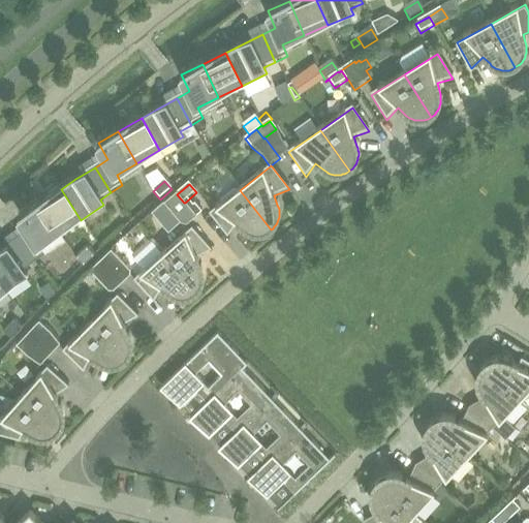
[(61,189),(38,203),(58,234),(81,220),(61,189)]
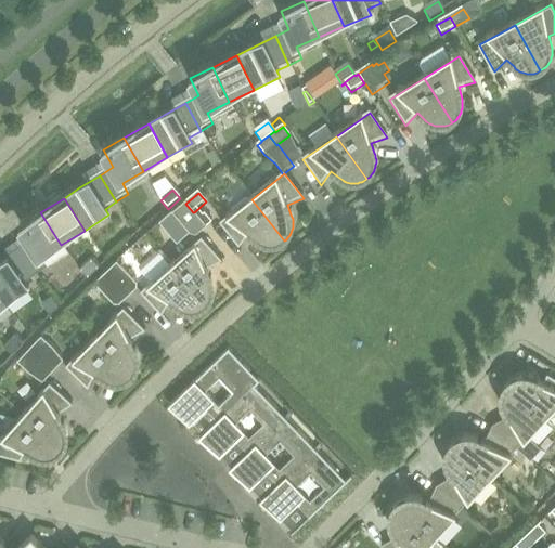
[(248,235),(257,242),(260,244),(262,244),(266,245),(270,246),(274,246),(278,245),(280,244),(281,243),(283,242),(284,240),(252,199),(219,225),(239,249),(248,235)]
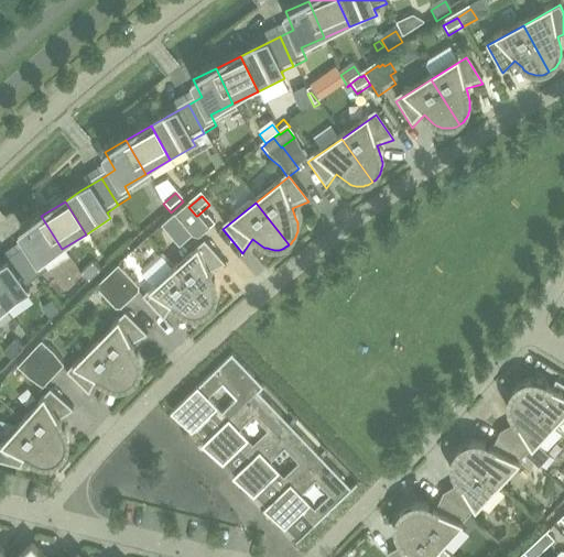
[(197,216),(196,216),(188,207),(162,230),(163,231),(186,231),(193,240),(199,241),(210,231),(197,216)]
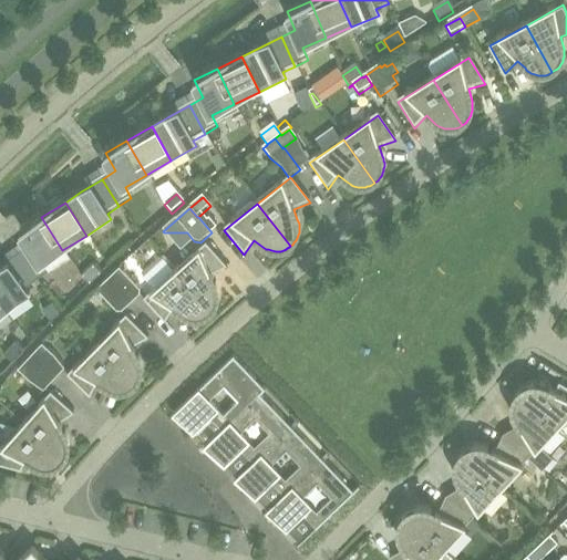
[(49,275),(42,263),(62,250),(41,217),(20,230),(31,248),(19,257),(37,283),(49,275)]
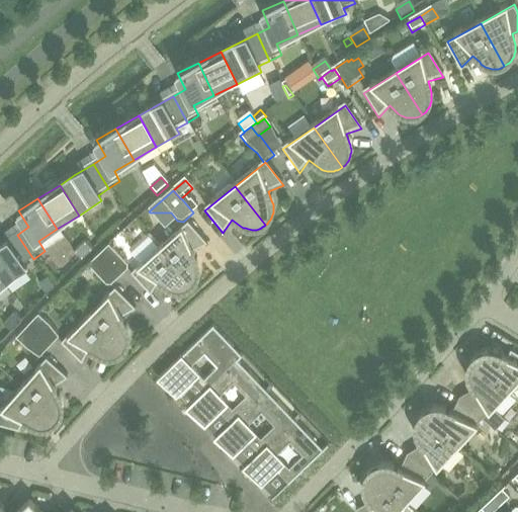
[(188,225),(160,250),(192,286),(194,285),(195,284),(196,282),(197,279),(198,277),(199,276),(199,274),(199,272),(199,270),(199,269),(199,267),(198,265),(197,263),(193,253),(207,246),(188,225)]
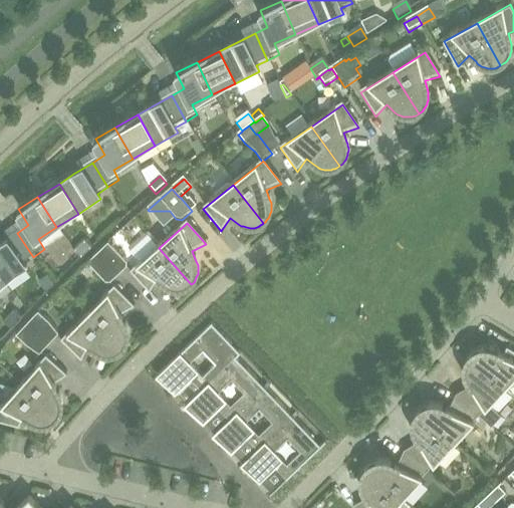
[(27,269),(23,264),(33,257),(17,233),(0,245),(0,277),(5,285),(27,269)]
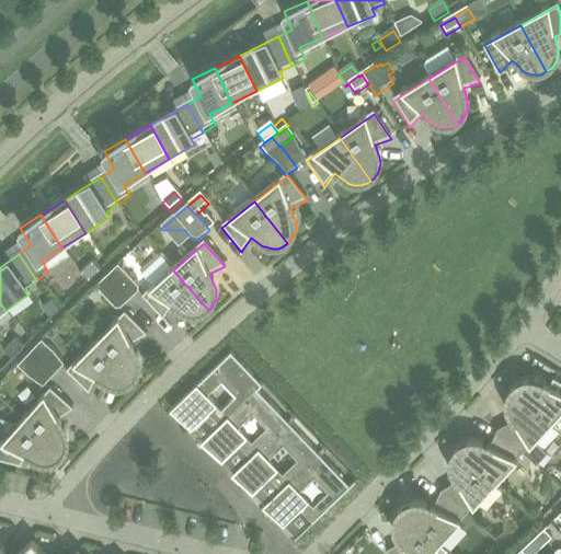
[(92,264),(80,276),(89,285),(101,273),(92,264)]
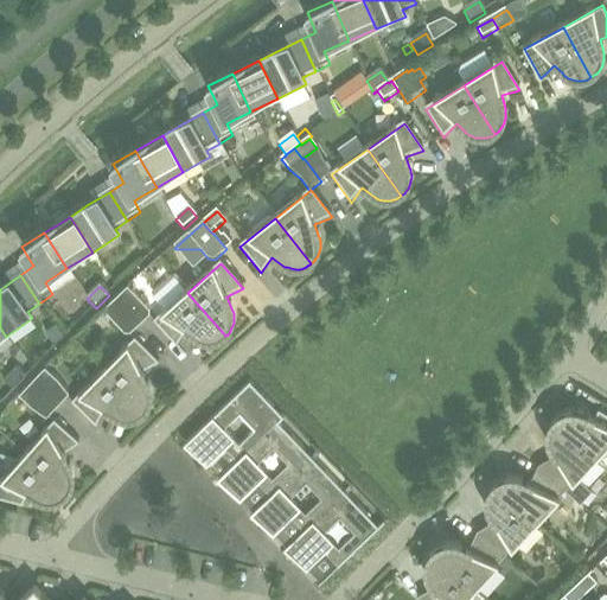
[(115,301),(140,327),(149,318),(149,313),(128,289),(115,301)]
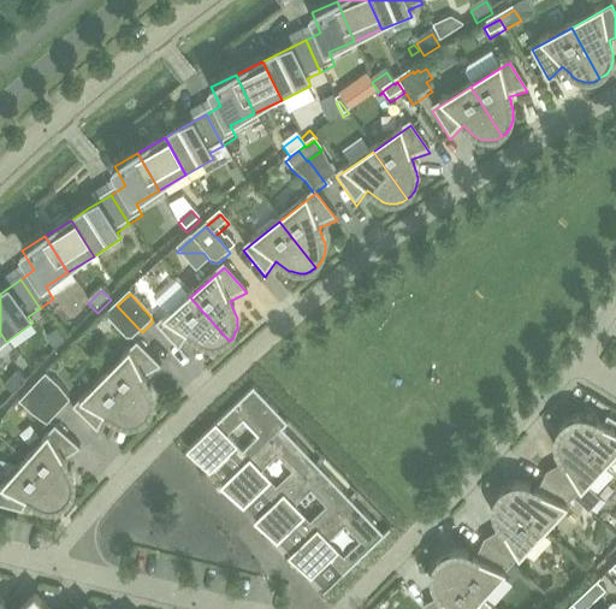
[(189,337),(199,343),(202,346),(207,347),(211,348),(213,348),(218,347),(219,347),(221,346),(225,344),(229,341),(190,297),(157,327),(179,354),(189,337)]
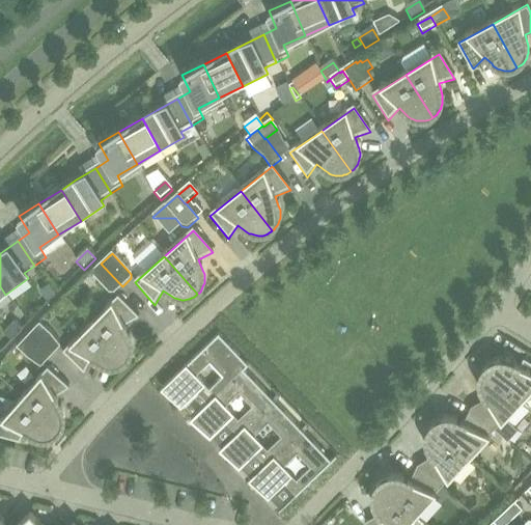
[(122,286),(101,264),(90,274),(109,295),(114,295),(122,286)]
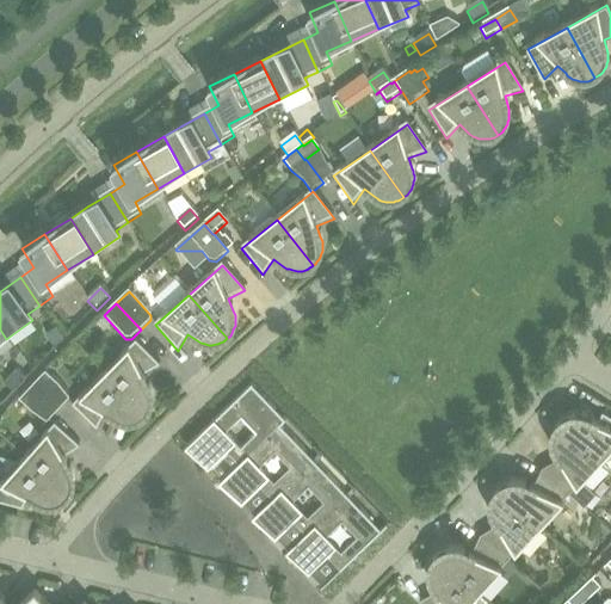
[(150,388),(149,387),(143,376),(160,368),(136,343),(104,375),(146,417),(147,414),(148,413),(149,411),(150,410),(150,407),(152,405),(152,404),(153,401),(153,399),(153,396),(152,394),(152,393),(150,390),(150,388)]
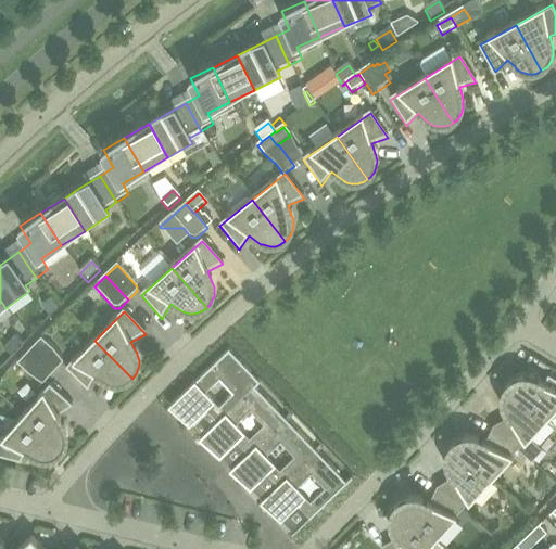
[(15,339),(3,352),(13,359),(24,347),(15,339)]
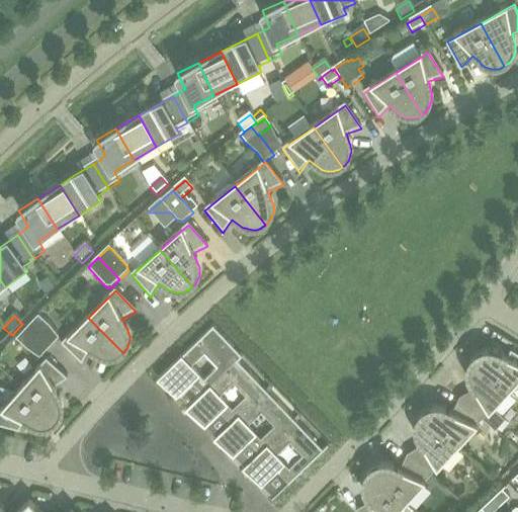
[(27,329),(50,349),(60,339),(50,326),(38,317),(27,329)]
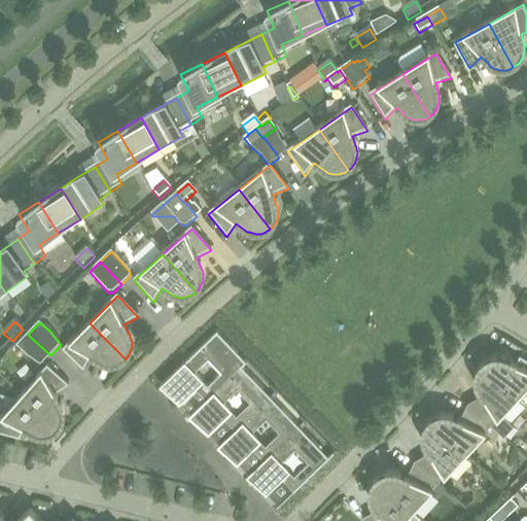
[(91,357),(100,362),(101,363),(103,363),(107,365),(108,366),(112,366),(115,365),(119,363),(120,362),(123,361),(124,360),(126,359),(90,323),(62,351),(83,372),(91,357)]
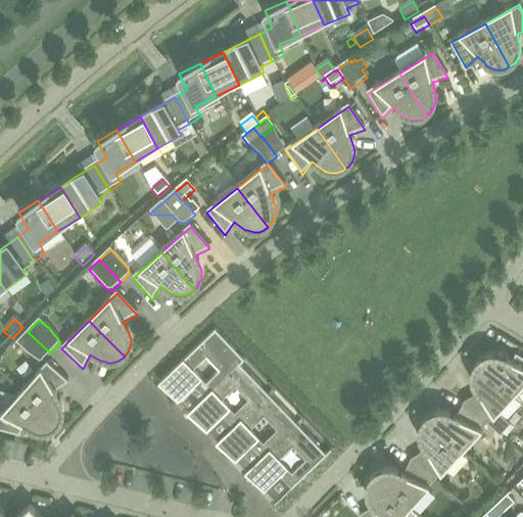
[(50,353),(28,332),(16,343),(29,355),(40,363),(50,353)]
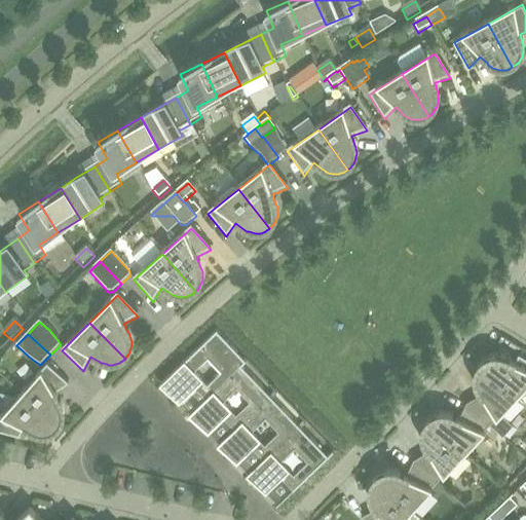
[(241,370),(246,366),(218,335),(217,334),(160,388),(180,406),(180,405),(194,391),(205,403),(207,404),(241,370)]
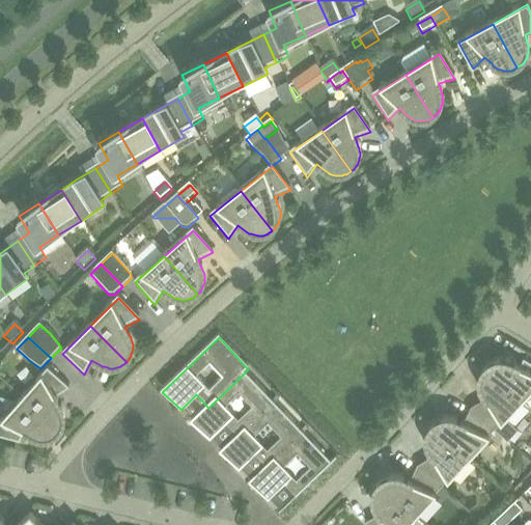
[(523,404),(530,394),(530,365),(524,361),(520,369),(509,364),(507,364),(504,363),(502,363),(500,363),(497,363),(493,364),(491,365),(487,367),(486,368),(485,369),(523,404)]
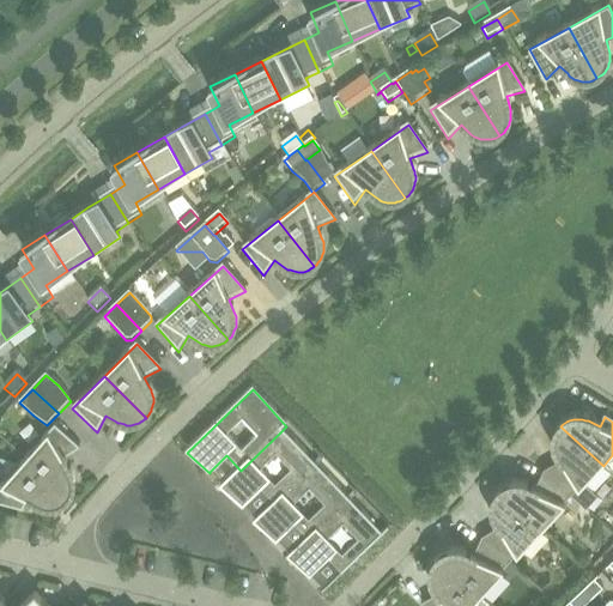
[(596,500),(583,488),(604,466),(560,426),(559,429),(557,431),(556,434),(554,436),(554,437),(554,440),(553,442),(553,446),(554,448),(554,449),(554,452),(556,453),(557,455),(562,464),(544,473),(571,498),(586,511),(596,500)]
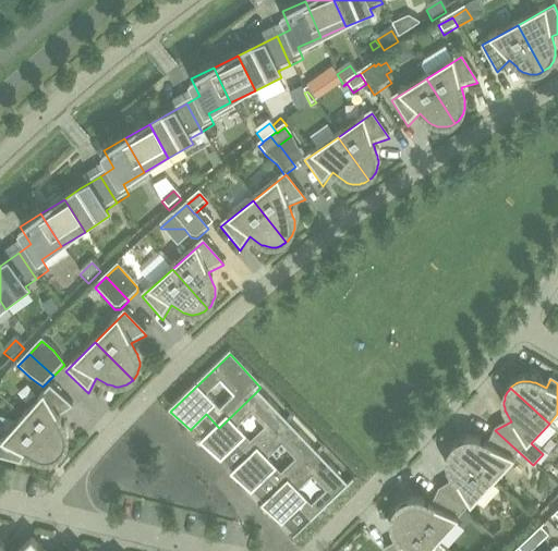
[(65,429),(59,418),(73,409),(50,389),(22,419),(62,455),(63,453),(64,452),(65,450),(67,448),(67,447),(68,444),(68,442),(68,440),(68,439),(68,437),(68,435),(67,432),(65,431),(65,429)]
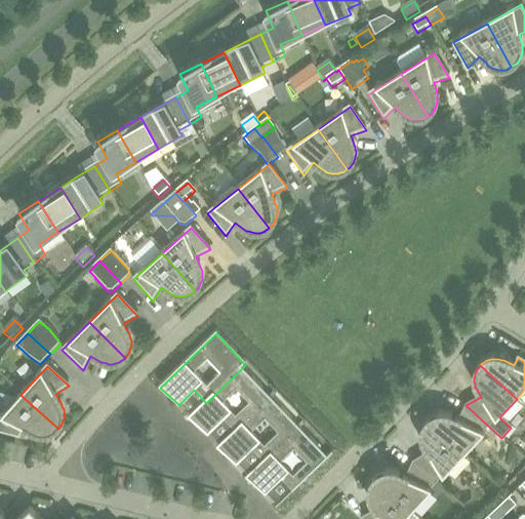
[(270,399),(241,369),(206,403),(205,402),(191,416),(189,417),(208,435),(224,421),(234,432),(235,433),(270,399)]
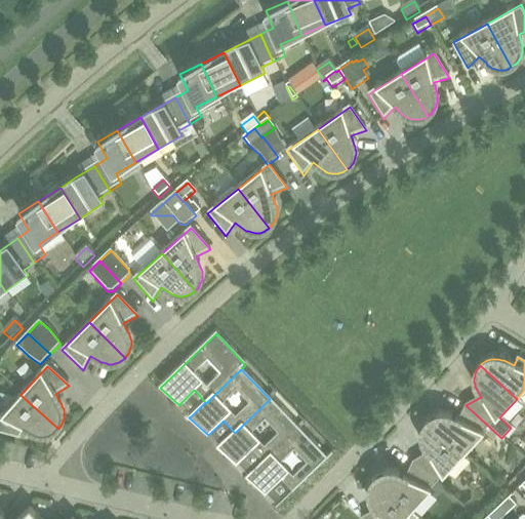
[(0,418),(0,434),(19,439),(25,429),(33,433),(37,435),(38,435),(40,435),(44,436),(46,435),(47,435),(49,435),(51,434),(54,432),(57,430),(58,429),(21,395),(0,418)]
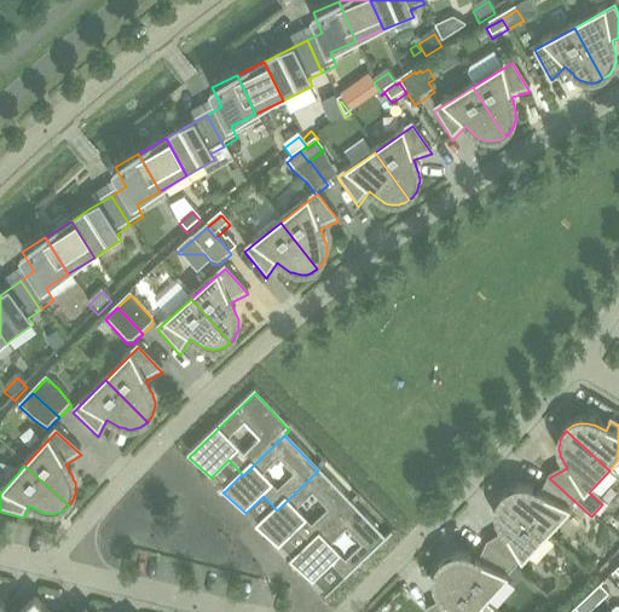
[(311,546),(352,507),(318,471),(277,511),(276,509),(256,529),(279,548),(296,531),(310,544),(311,546)]
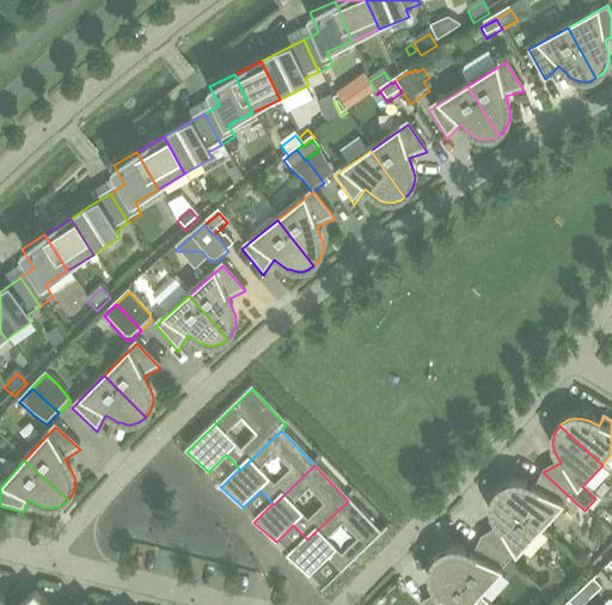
[(534,492),(527,488),(525,487),(524,486),(519,486),(515,486),(510,486),(507,487),(502,489),(499,492),(497,493),(540,532),(565,506),(563,506),(570,497),(543,472),(534,492)]
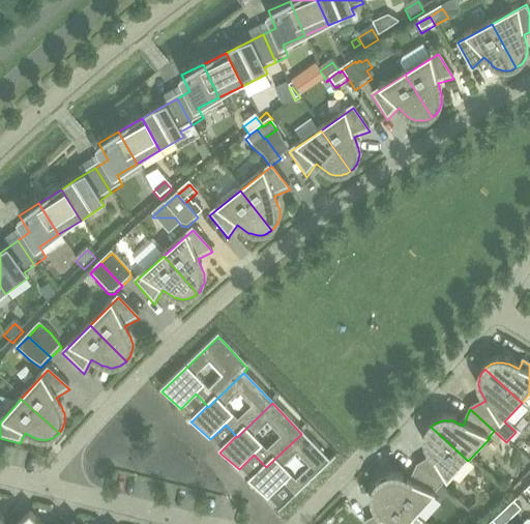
[(432,458),(417,467),(441,489),(446,483),(447,484),(468,461),(431,427),(430,428),(429,430),(428,431),(427,433),(427,435),(425,437),(425,438),(425,440),(425,442),(425,444),(425,445),(427,447),(427,449),(428,450),(432,458)]
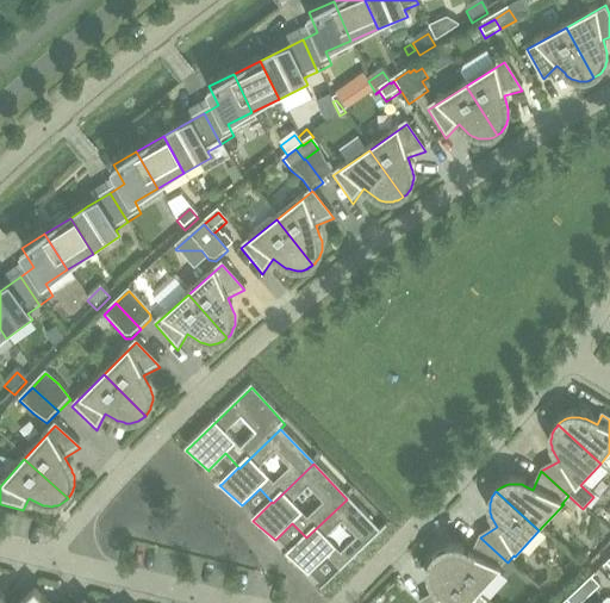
[(381,534),(380,534),(347,499),(306,538),(305,536),(286,555),(309,576),(327,559),(340,572),(341,573),(381,534)]
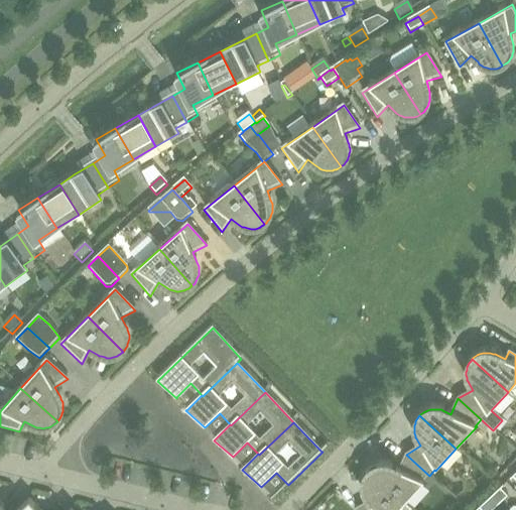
[(429,476),(406,455),(398,470),(391,467),(389,466),(388,466),(386,465),(382,465),(380,465),(379,466),(375,467),(374,467),(371,469),(368,472),(404,505),(424,483),(423,482),(429,476)]
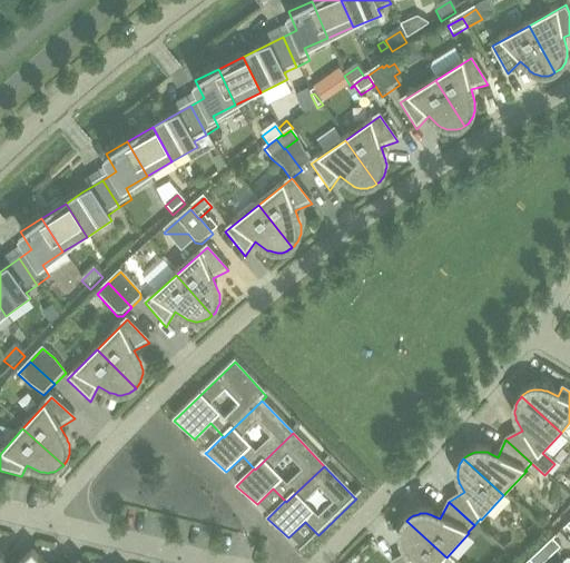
[(442,562),(446,557),(406,521),(405,522),(404,524),(403,525),(402,527),(401,529),(401,531),(401,533),(401,535),(401,537),(401,539),(401,541),(401,543),(402,545),(403,546),(408,554),(394,562),(442,562)]
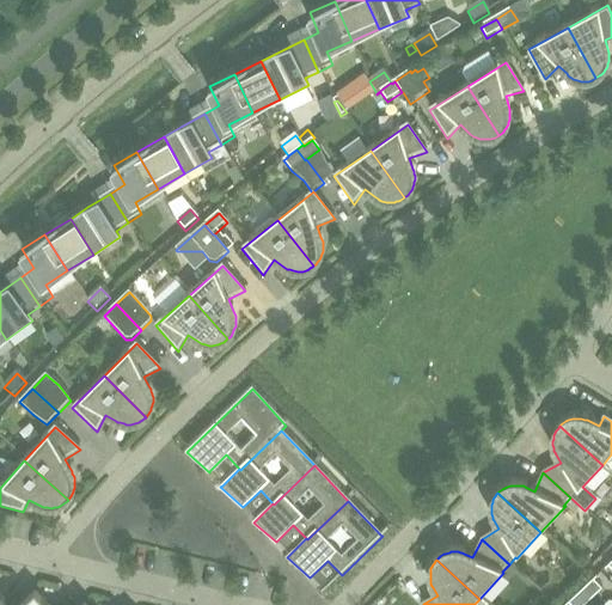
[(601,592),(593,582),(582,593),(591,603),(601,592)]
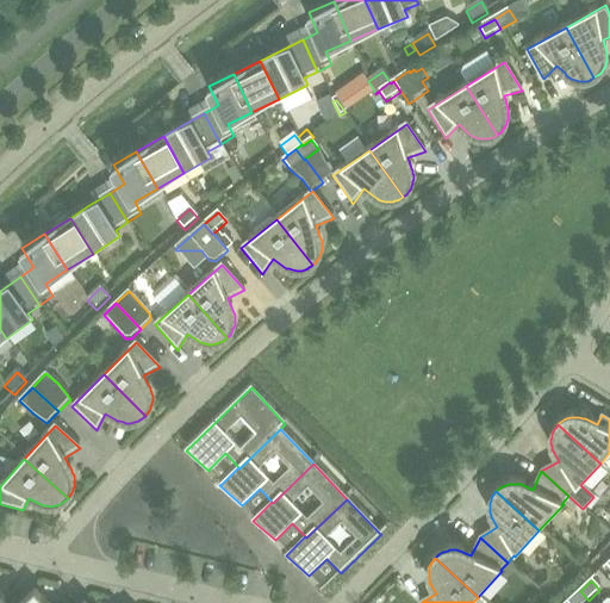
[(542,589),(553,600),(560,594),(549,583),(542,589)]
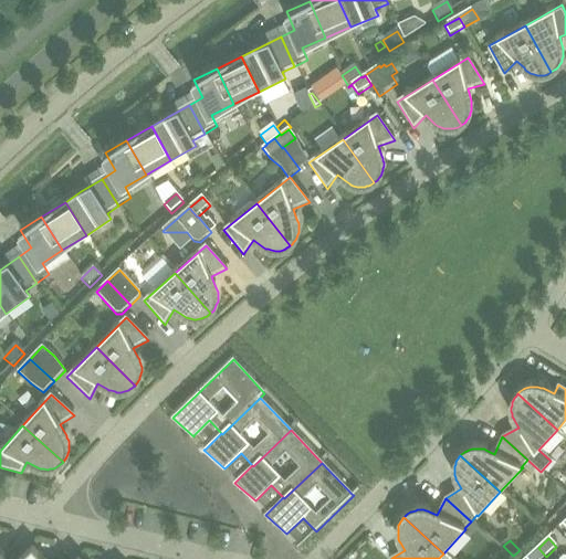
[(42,558),(32,548),(21,558),(42,558)]
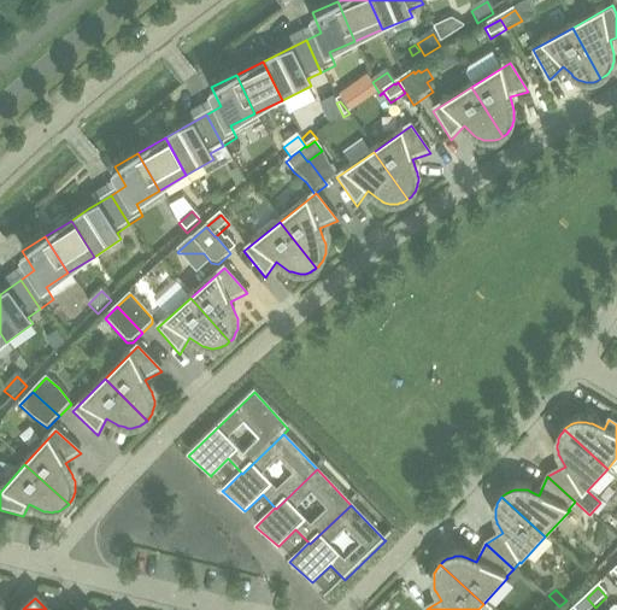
[(594,609),(595,608),(587,598),(574,609),(594,609)]
